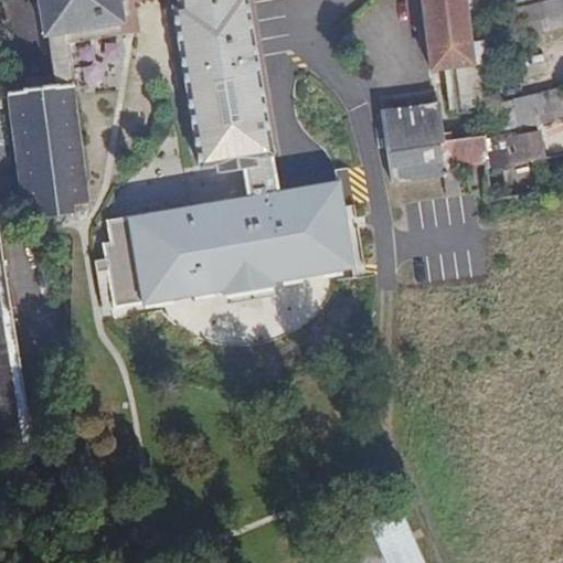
[(36,0),(44,40),(49,40),(56,92),(6,98),(20,215),(36,214),(38,221),(49,221),(50,224),(52,226),(55,227),(60,227),(63,225),(65,222),(67,218),(73,218),(72,210),(89,208),(64,38),(124,27),(118,0),(176,0),(177,4),(170,6),(200,166),(215,163),(216,171),(243,167),(247,195),(106,220),(109,241),(102,242),(113,307),(222,289),(223,294),(274,285),(274,280),(353,267),(339,180),(278,191),(243,0),(36,0)]
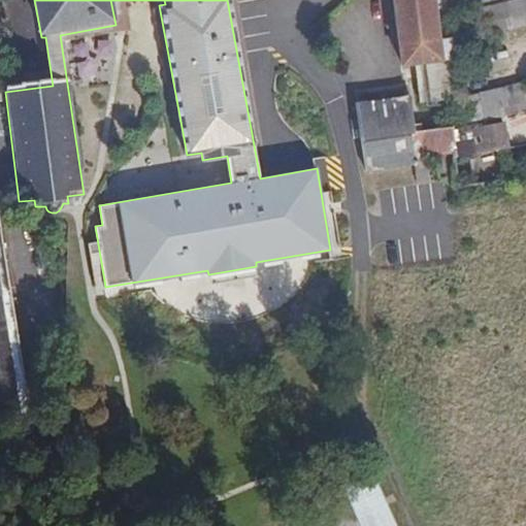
[(391,0),(400,71),(415,70),(421,106),(457,102),(454,77),(463,76),(468,75),(464,40),(458,40),(454,41),(450,18),(472,12),(469,0),(391,0)]
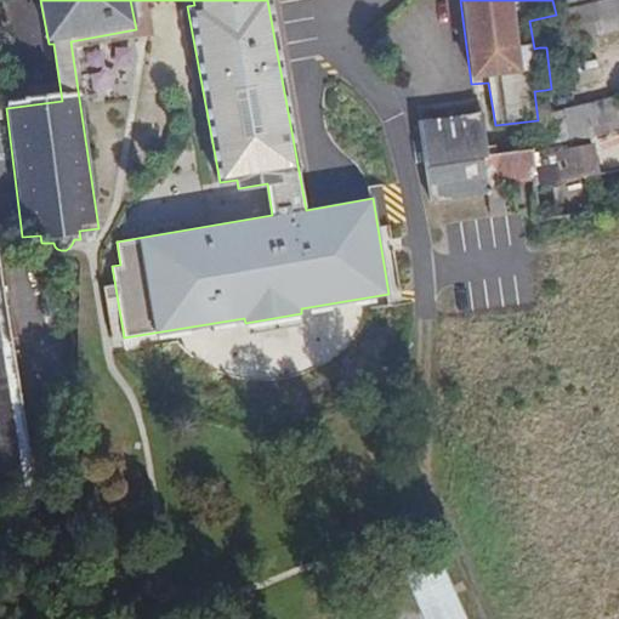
[(594,0),(592,0),(567,0),(571,13),(595,7),(594,0)]
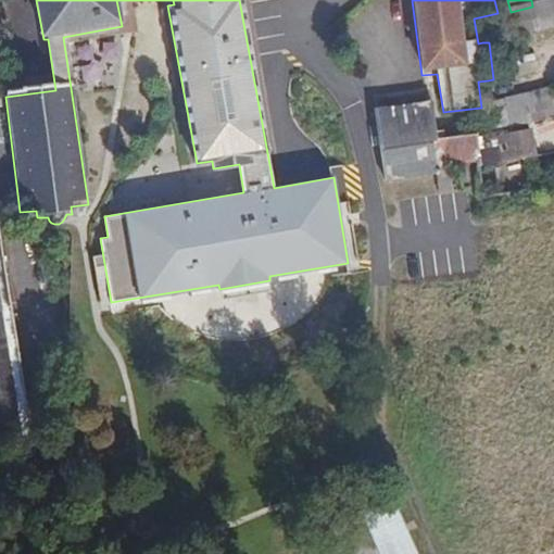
[(553,1),(532,7),(511,12),(498,15),(505,45),(553,33),(553,1)]
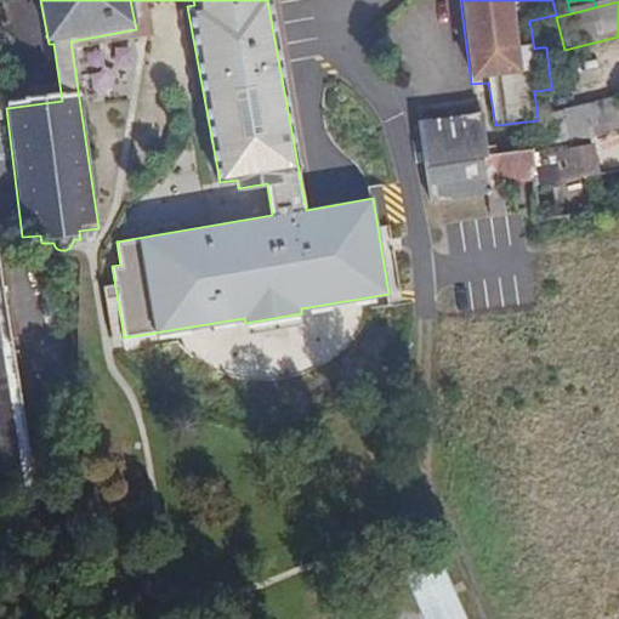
[(618,100),(549,118),(544,119),(549,153),(554,152),(618,135),(618,100)]
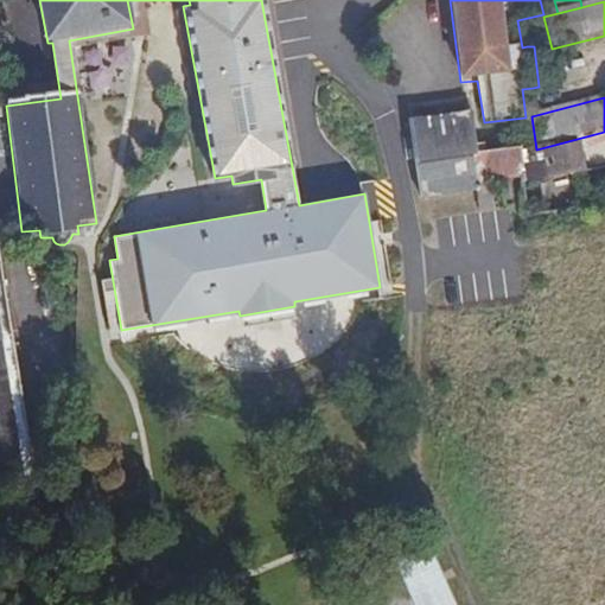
[(521,183),(521,152),(478,158),(470,107),(406,116),(420,203),(477,195),(482,215),(496,212),(491,188),(521,183)]
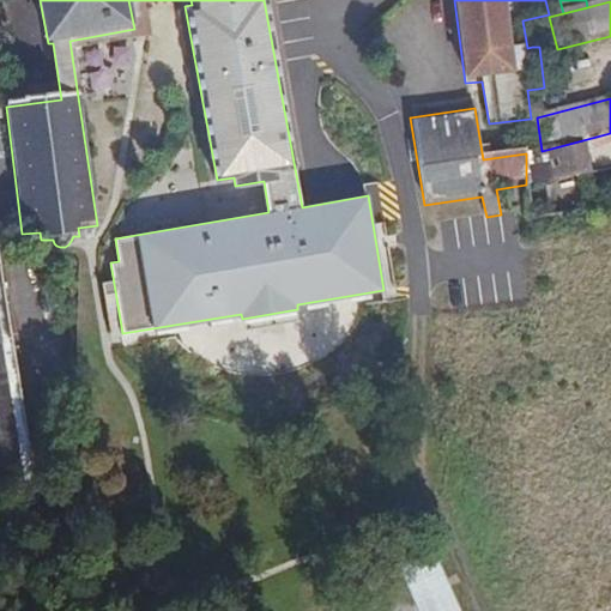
[(590,176),(585,150),(548,157),(552,183),(590,176)]
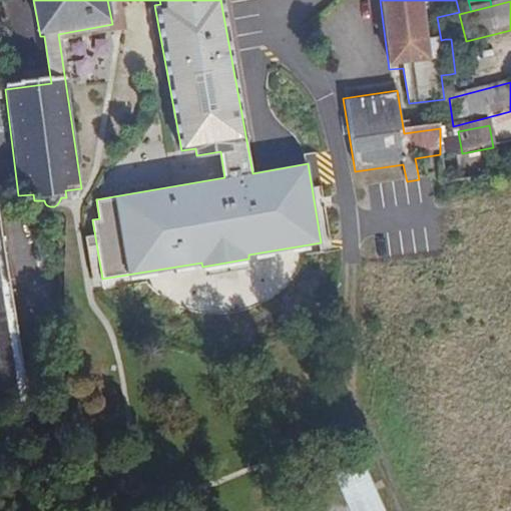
[(462,153),(458,131),(445,134),(445,156),(462,153)]
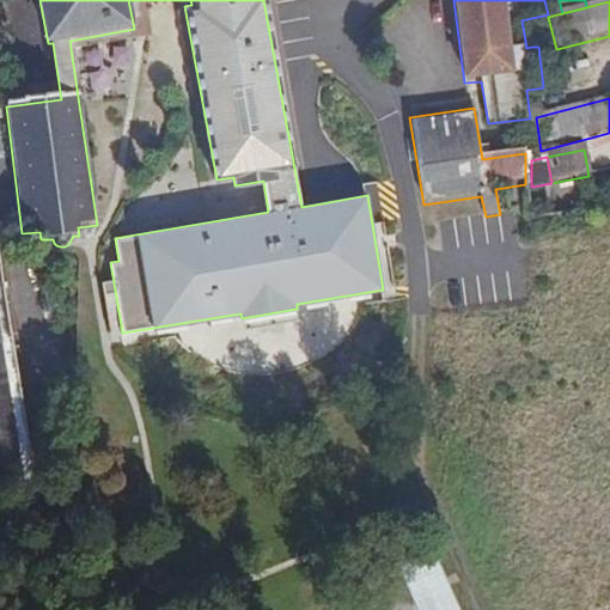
[(95,231),(83,232),(84,244),(96,243),(95,231)]
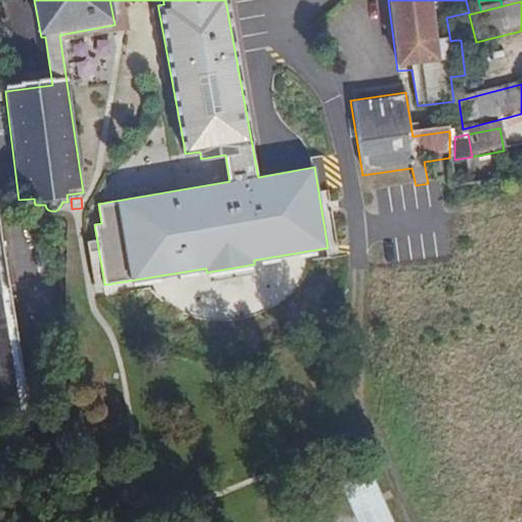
[(0,289),(0,435),(17,433),(9,366),(0,289)]
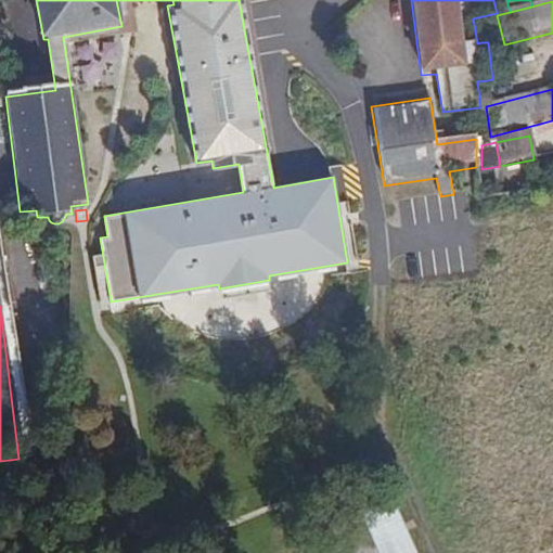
[(416,552),(388,491),(356,505),(376,552),(416,552)]
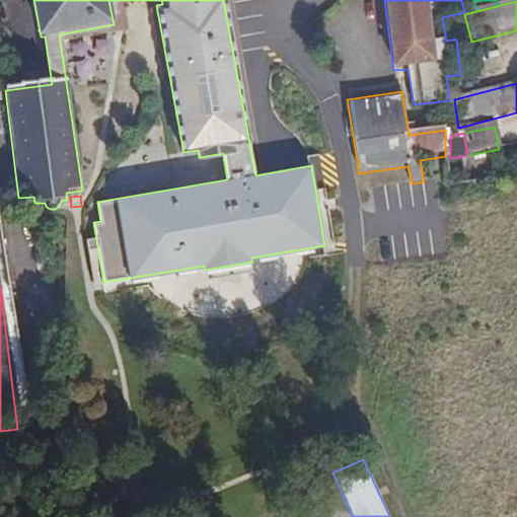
All buildings are outlined.
